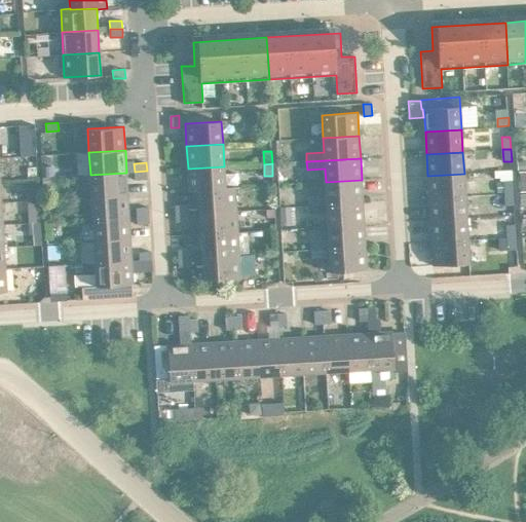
[(54,165),(43,165),(44,176),(54,176),(54,165)]
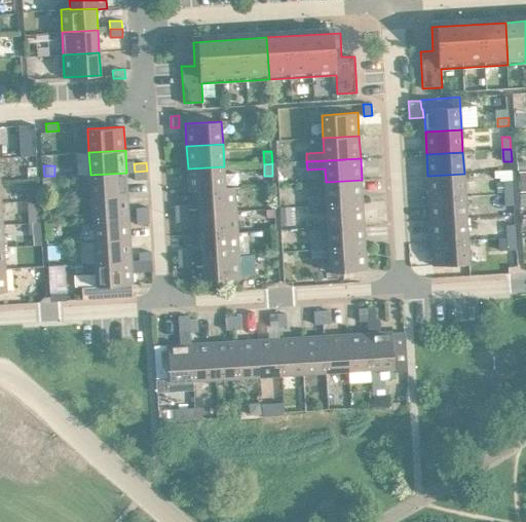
[(189,192),(199,191),(199,190),(225,188),(225,187),(224,166),(188,169),(189,192)]
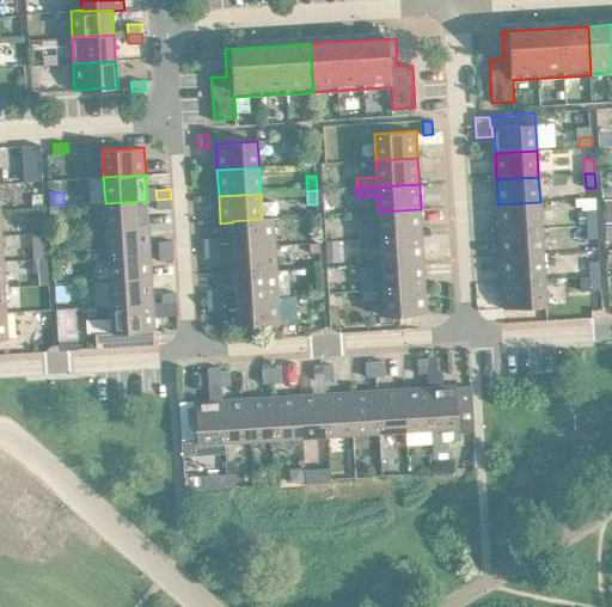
[(171,198),(157,200),(157,209),(171,208),(171,198)]
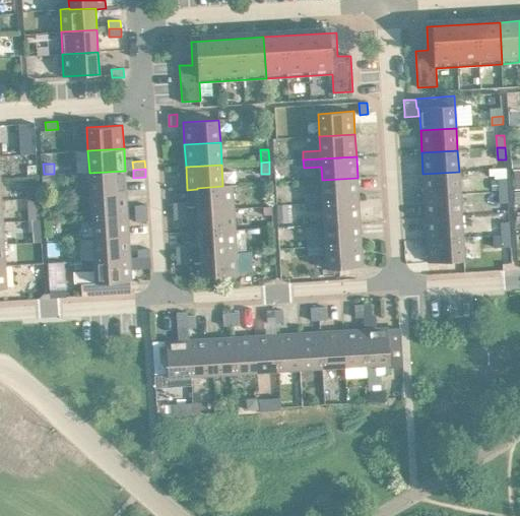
[(89,173),(90,194),(126,192),(125,171),(89,173)]
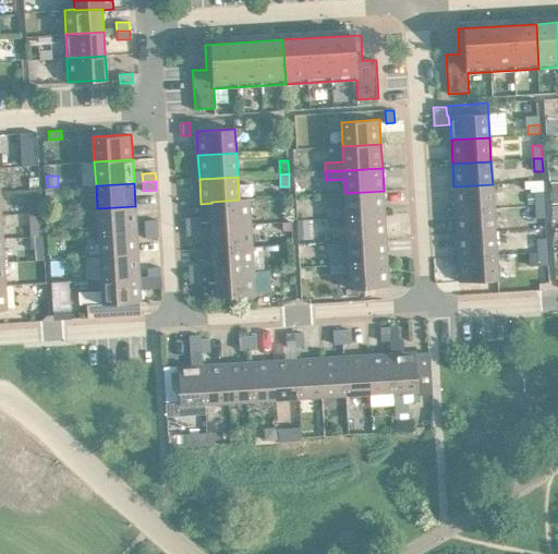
[(453,187),(456,211),(494,208),(493,184),(453,187)]
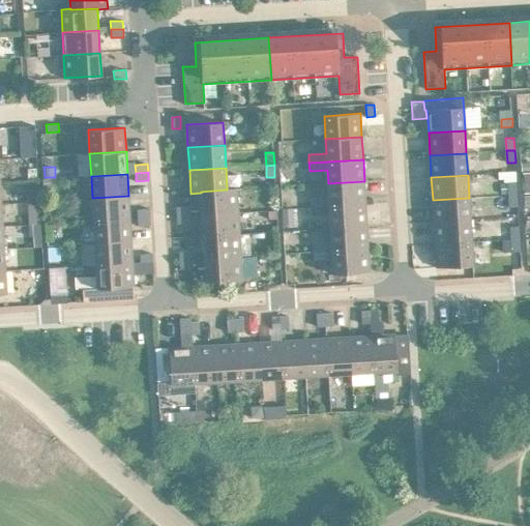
[(43,178),(43,197),(45,197),(58,197),(58,178),(43,178)]
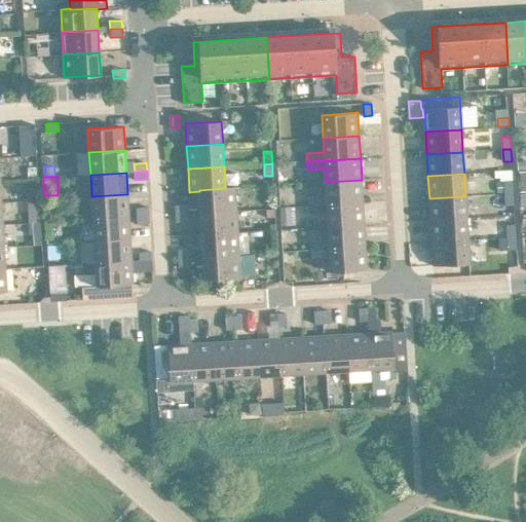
[(308,197),(309,206),(363,202),(362,180),(326,182),(326,196),(308,197)]
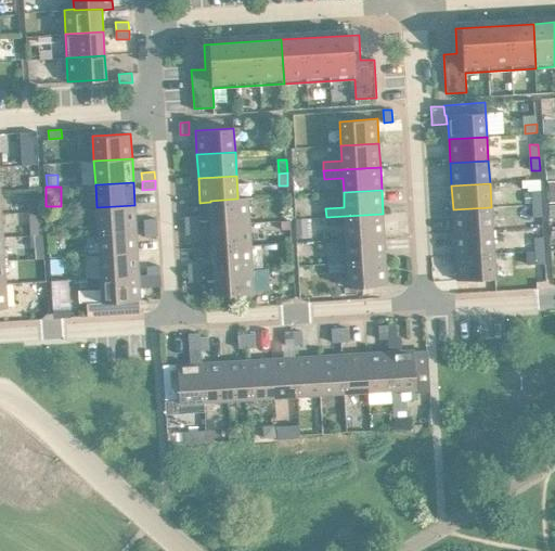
[(532,191),(533,204),(542,204),(541,191),(532,191)]
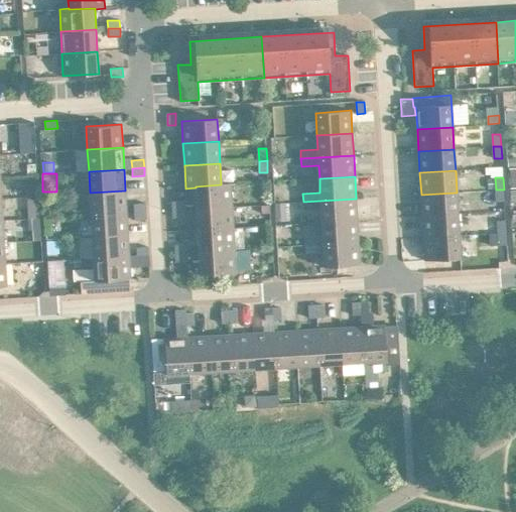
[(196,186),(196,187),(197,209),(232,206),(231,183),(221,183),(221,184),(196,186)]
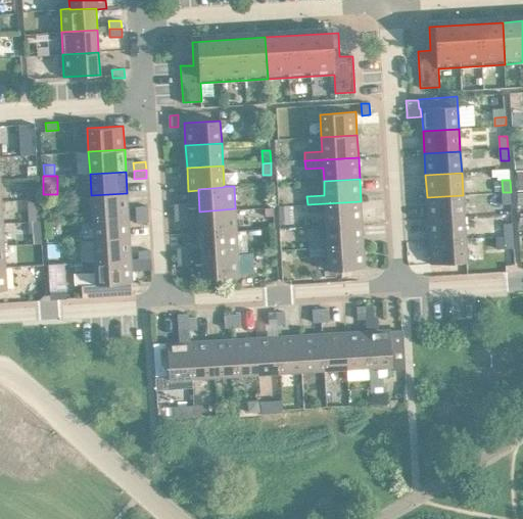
[(39,188),(28,189),(28,198),(39,198),(39,188)]
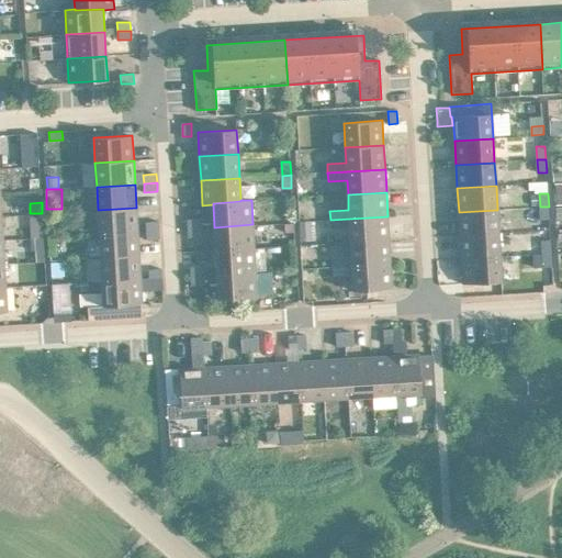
[(549,207),(540,207),(540,220),(549,220),(549,207)]
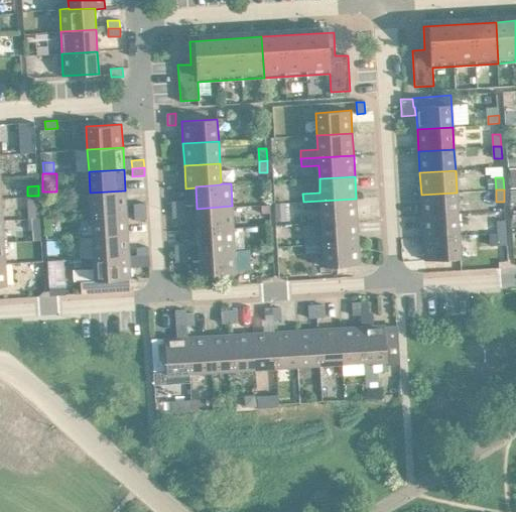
[(90,193),(91,215),(127,213),(125,190),(90,193)]
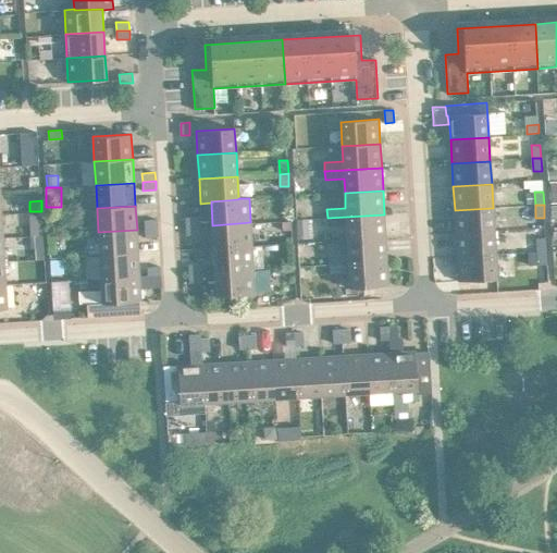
[(455,210),(456,233),(494,231),(493,208),(455,210)]
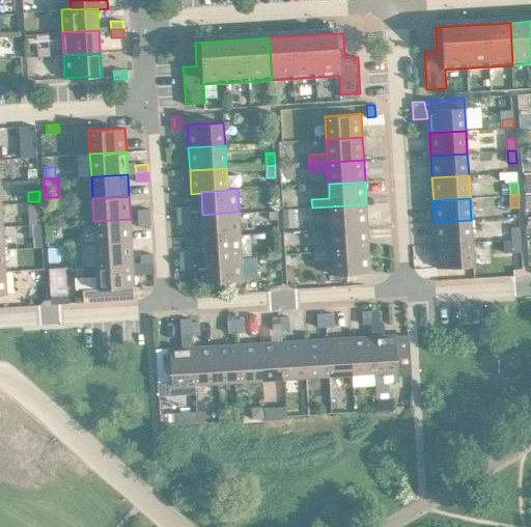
[(39,201),(29,202),(29,212),(40,211),(39,201)]
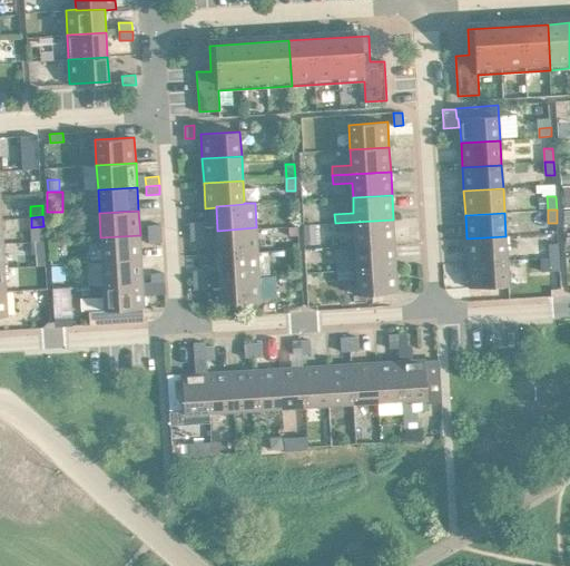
[(354,231),(355,246),(395,243),(393,220),(335,223),(335,232),(354,231)]
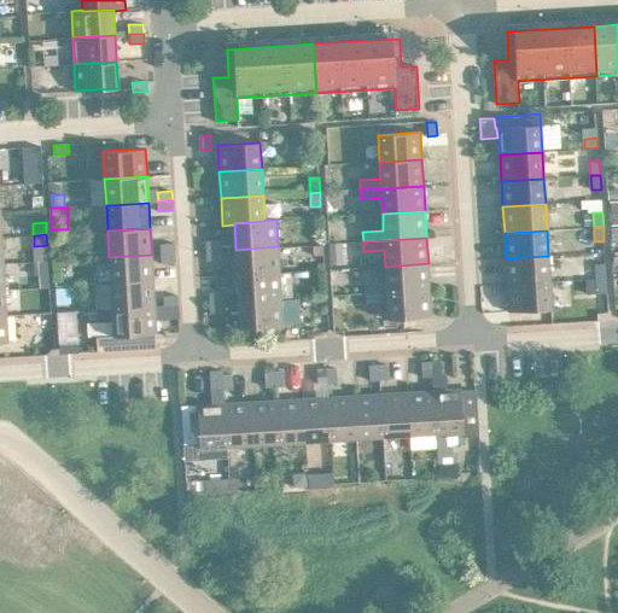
[(207,241),(207,251),(221,251),(221,241),(207,241)]
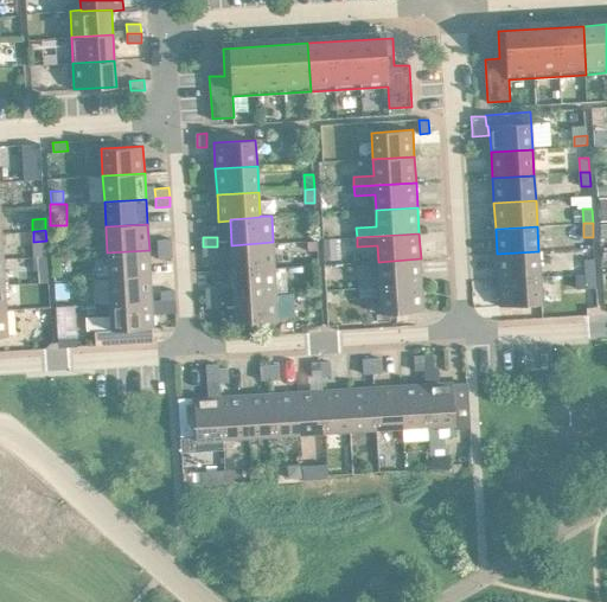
[(158,239),(158,249),(172,248),(172,238),(158,239)]
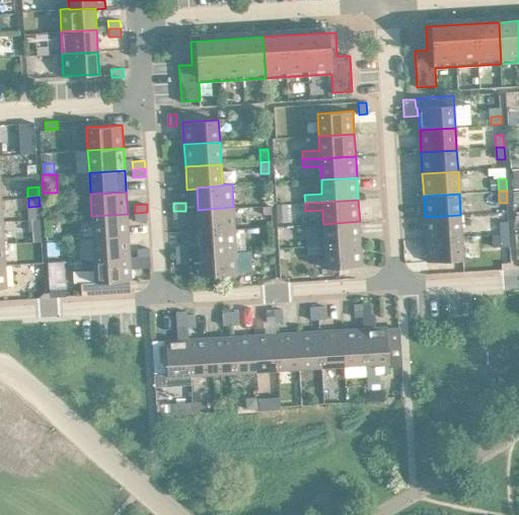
[(287,204),(277,205),(278,222),(288,222),(287,204)]
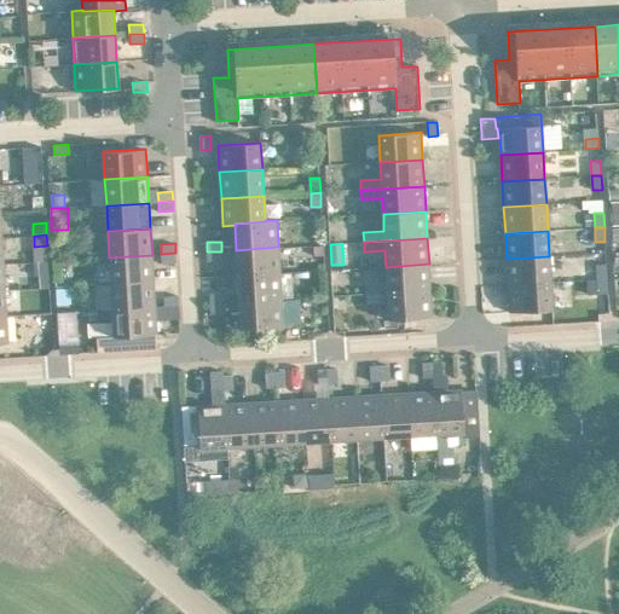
[(236,250),(237,276),(279,273),(278,247),(236,250)]
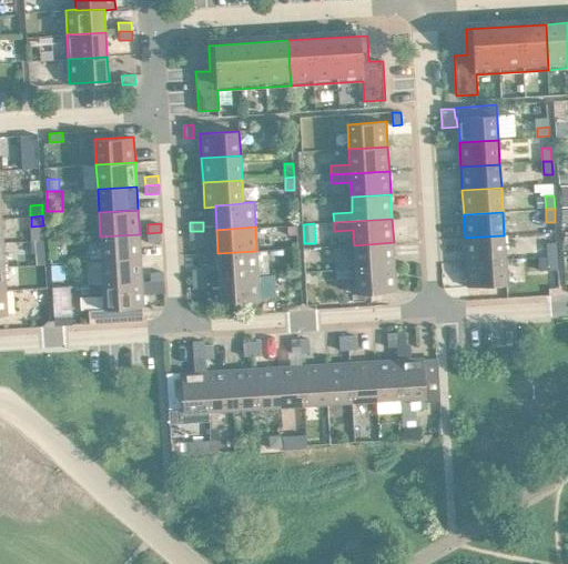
[(203,231),(190,231),(191,240),(204,239),(203,231)]
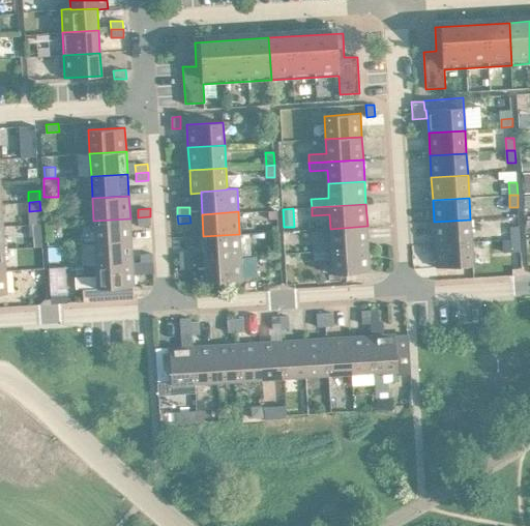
[(150,216),(138,217),(139,226),(151,225),(150,216)]
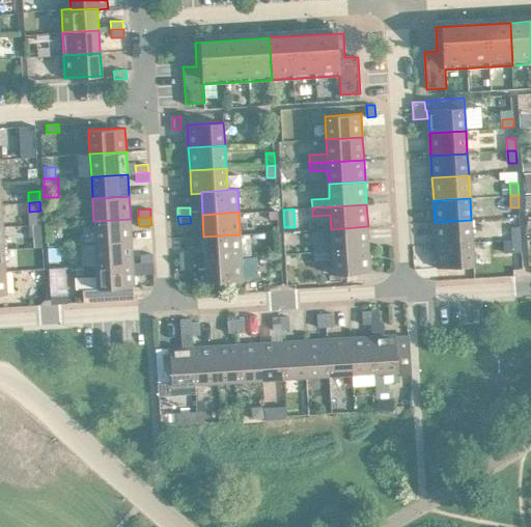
[(93,221),(95,243),(132,241),(131,219),(93,221)]
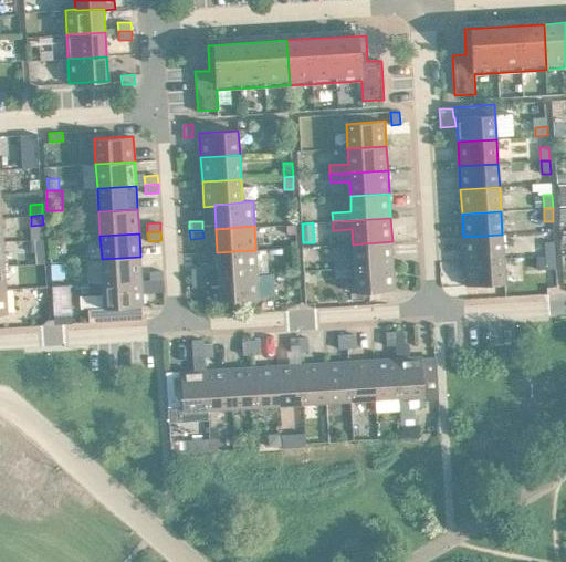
[(463,237),(464,261),(504,259),(502,235),(463,237)]
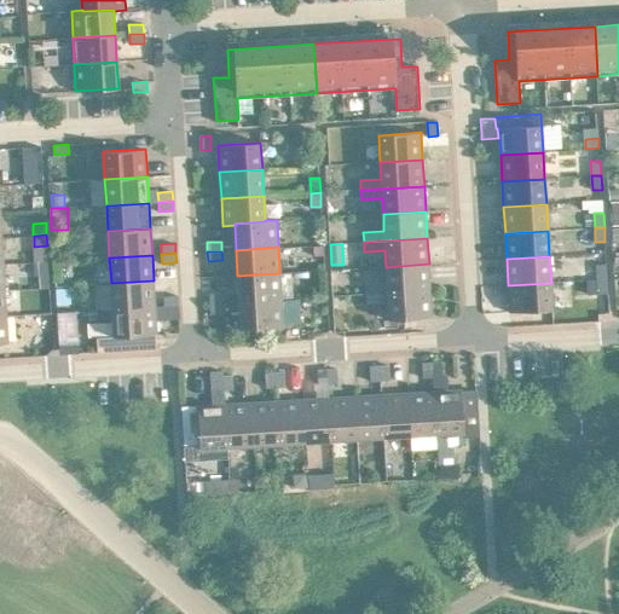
[(366,284),(368,294),(431,290),(429,264),(386,267),(387,283),(366,284)]
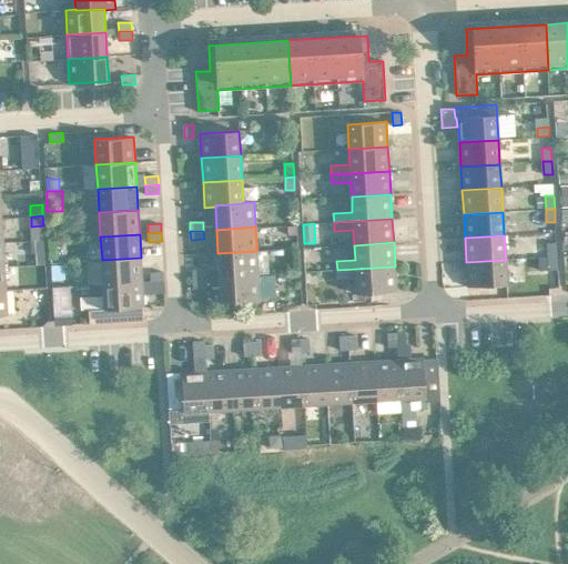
[(548,243),(548,257),(557,257),(557,243),(548,243)]
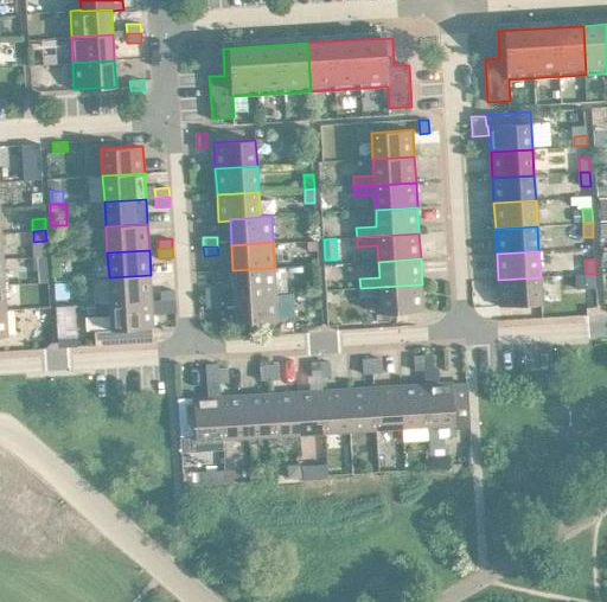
[(232,270),(235,296),(276,294),(274,268),(232,270)]
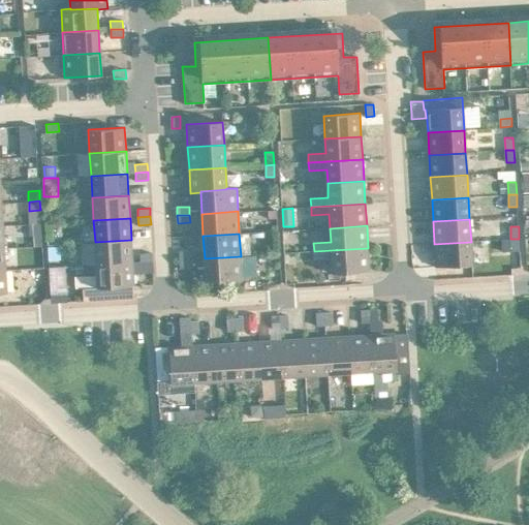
[(519,239),(510,239),(511,251),(520,251),(519,239)]
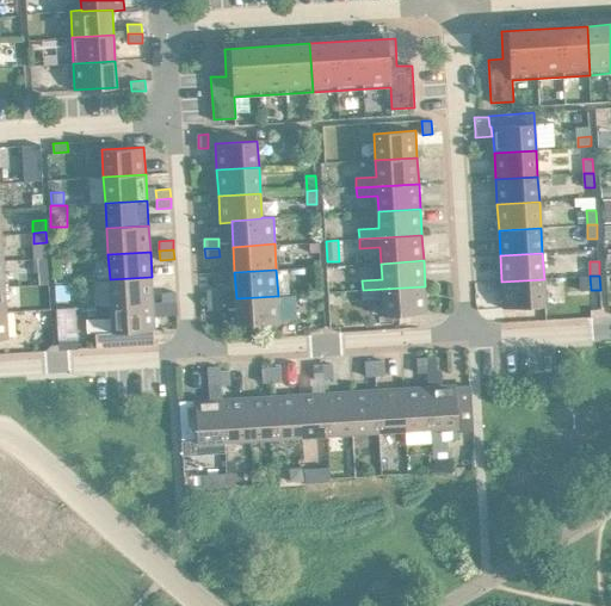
[(110,279),(111,305),(153,303),(152,277),(110,279)]
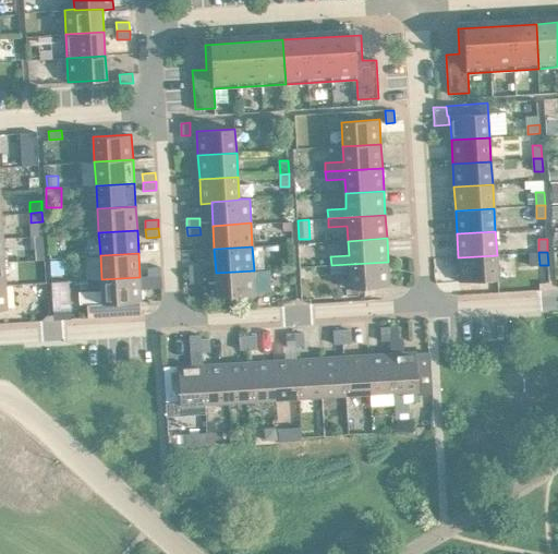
[(497,255),(458,257),(460,282),(498,279),(497,255)]
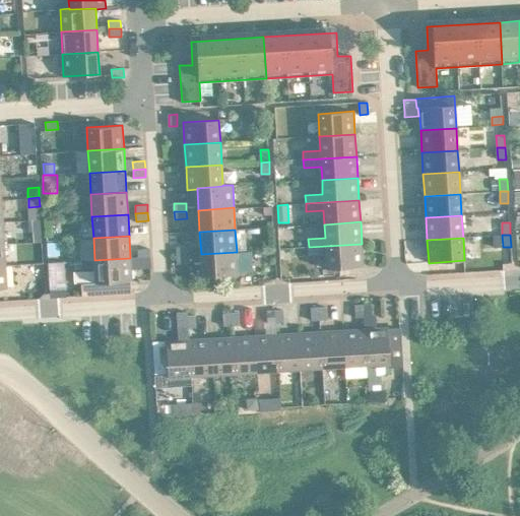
[(59,242),(47,243),(48,256),(60,255),(59,242)]
